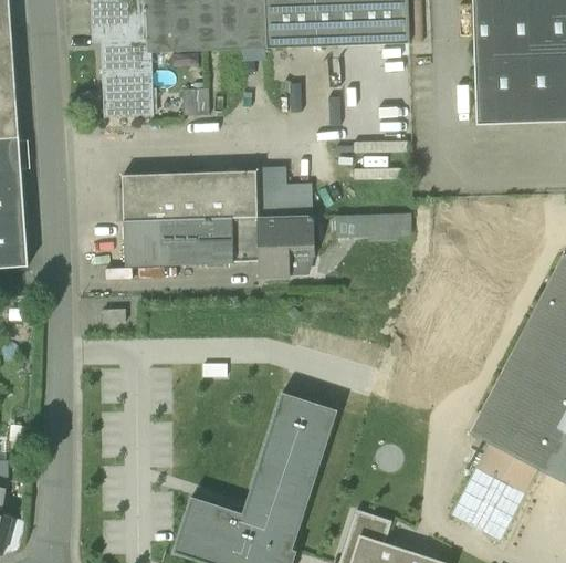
[(0,0),(0,138),(20,137),(9,0),(0,0)]
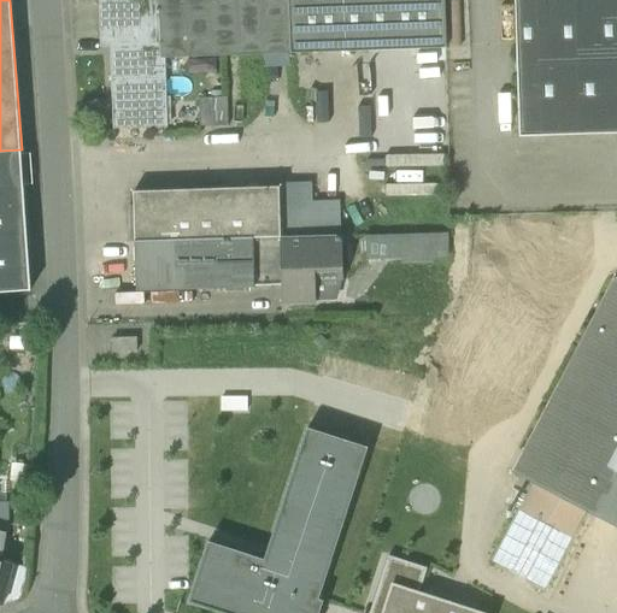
[(112,39),(116,127),(165,125),(163,57),(162,57),(158,0),(101,0),(103,40),(112,39)]
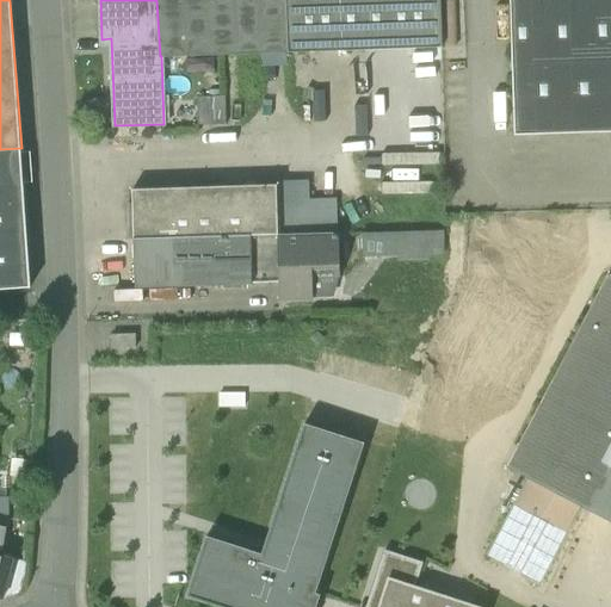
[(156,0),(160,56),(161,56),(443,45),(440,0),(156,0)]
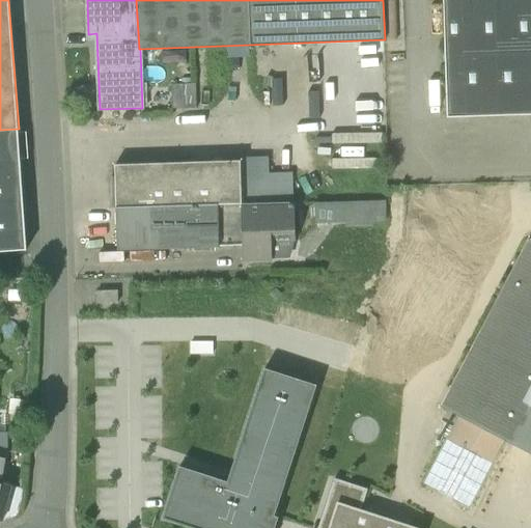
[(443,0),(447,116),(530,113),(530,0),(443,0)]
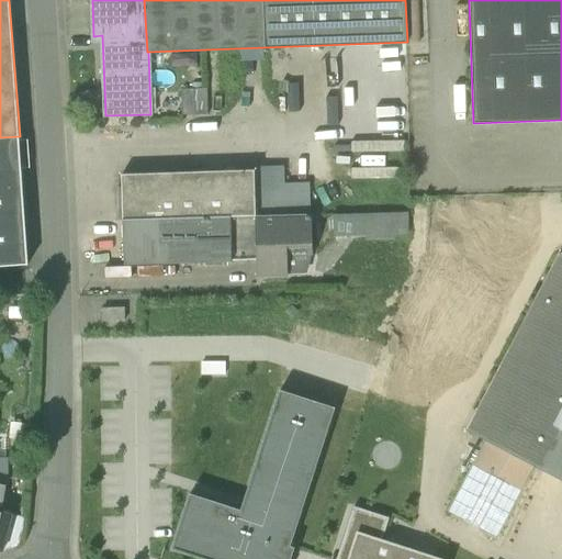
[(181,87),(182,113),(209,113),(208,87),(181,87)]
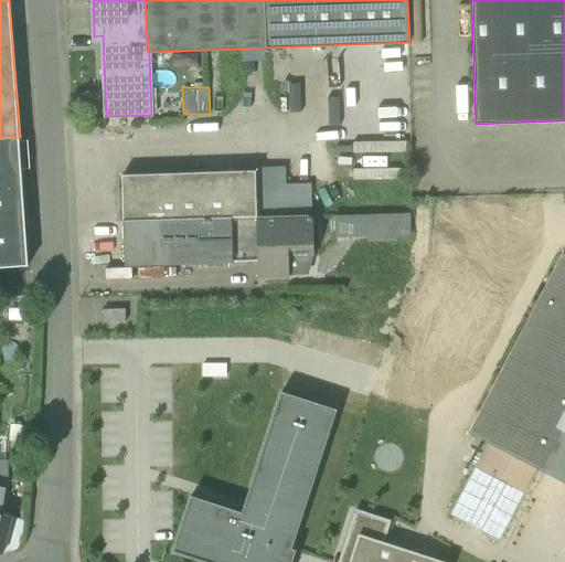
[(407,175),(406,136),(353,138),(354,177),(407,175)]
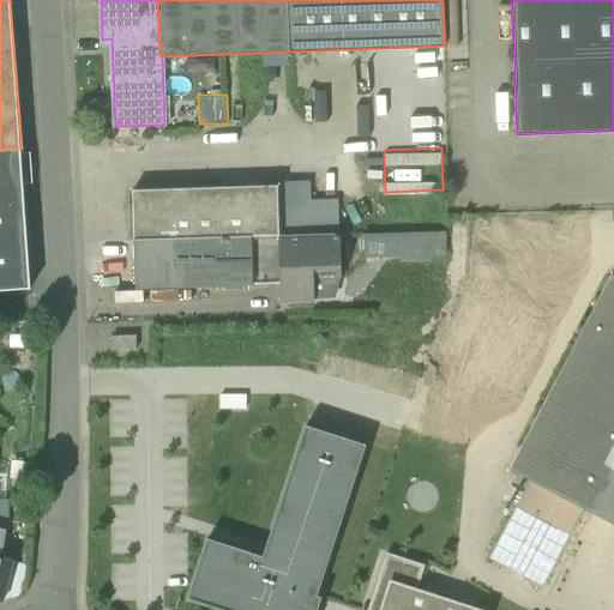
[(0,288),(31,287),(22,149),(0,150),(0,288)]
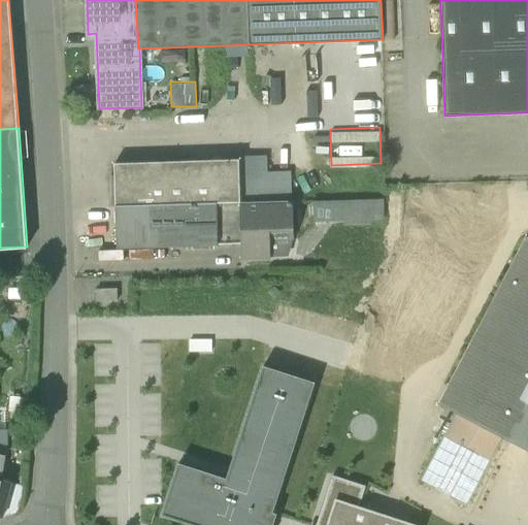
[(240,201),(267,201),(267,199),(267,174),(266,154),(239,155),(239,159),(240,201)]
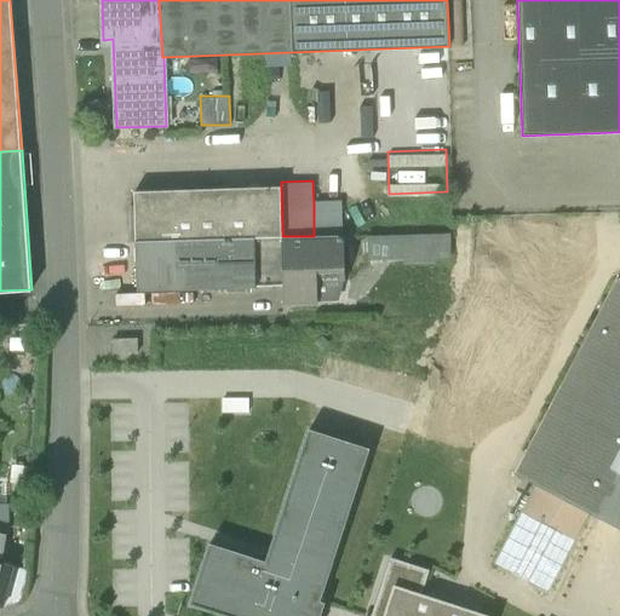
[(135,191),(136,241),(282,236),(281,186),(135,191)]
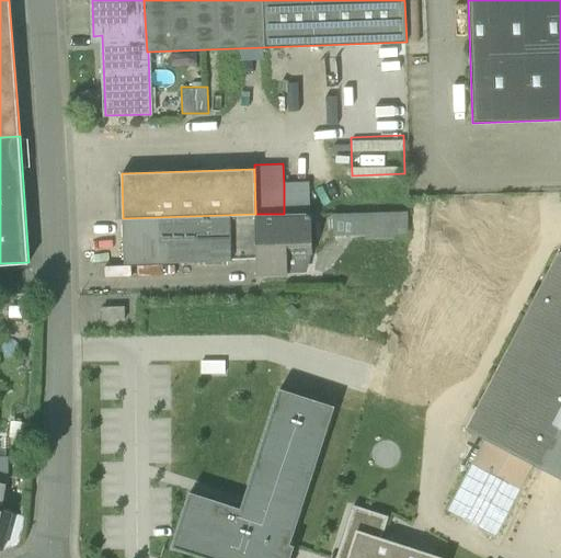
[(284,185),(284,212),(309,211),(309,184),(284,185)]
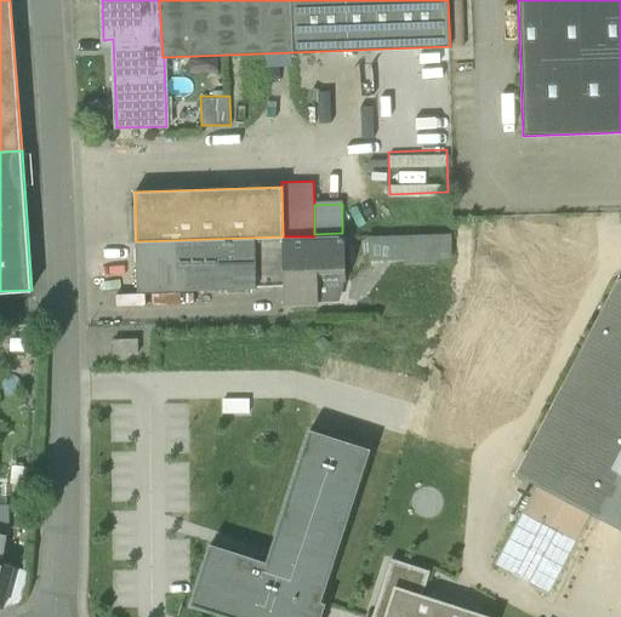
[(368,235),(369,260),(450,257),(451,233),(368,235)]
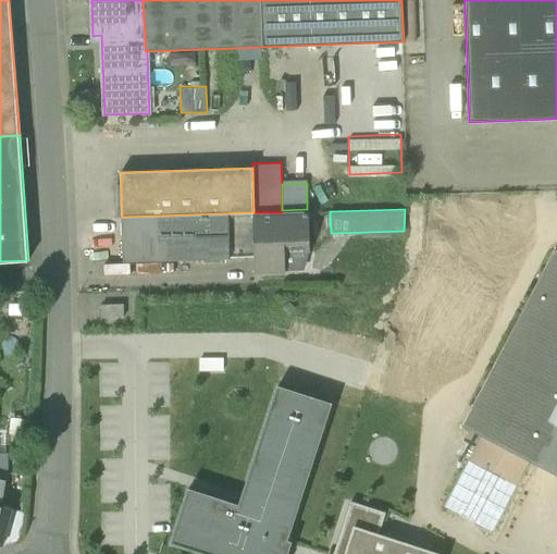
[(282,212),(254,212),(122,217),(123,260),(255,256),(256,272),(285,271),(285,270),(284,253),(309,251),(310,251),(308,211),(282,212)]
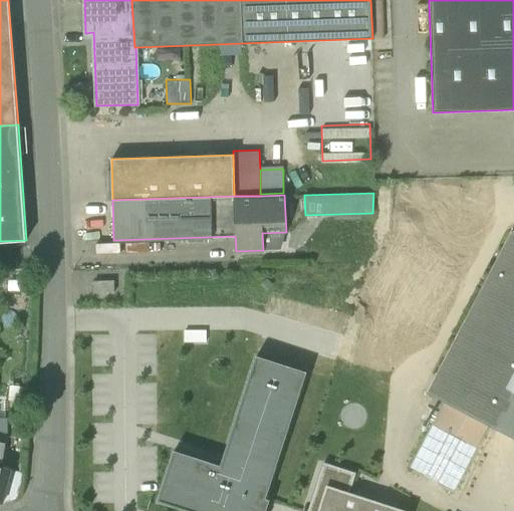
[(489,425),(513,438),(513,230),(512,230),(427,393),(444,402),(489,425)]
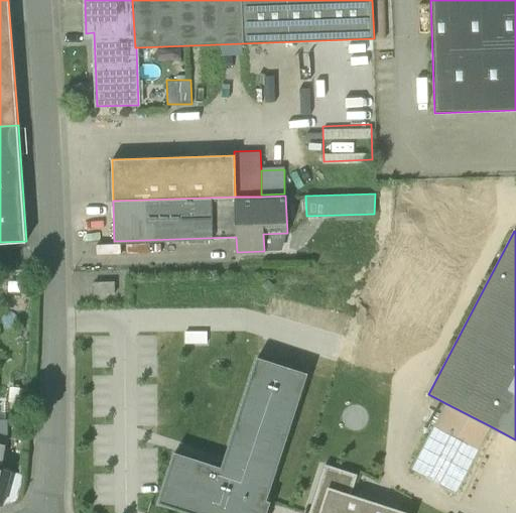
[(281,249),(286,233),(263,234),(264,250),(281,249)]
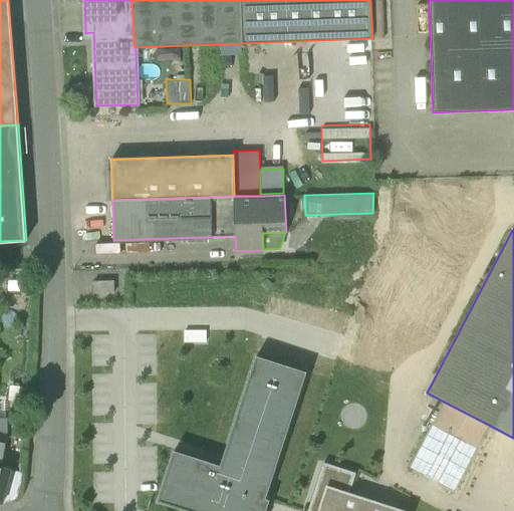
[(94,279),(94,290),(114,289),(114,278),(94,279)]
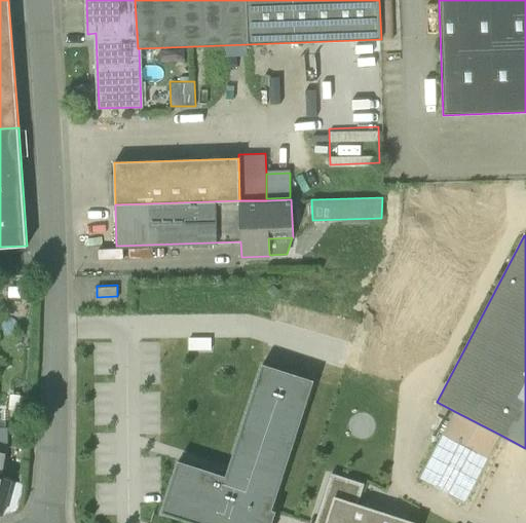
[(160,513),(193,522),(267,522),(271,510),(313,380),(262,363),(225,476),(178,460),(160,513)]
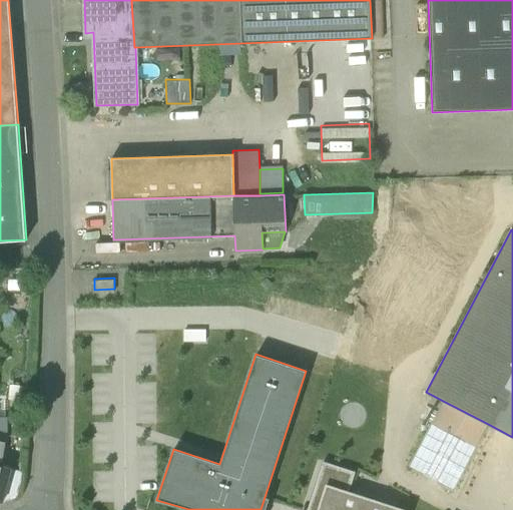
[(408,466),(454,490),(488,424),(443,401),(437,411),(431,422),(426,433),(408,466)]
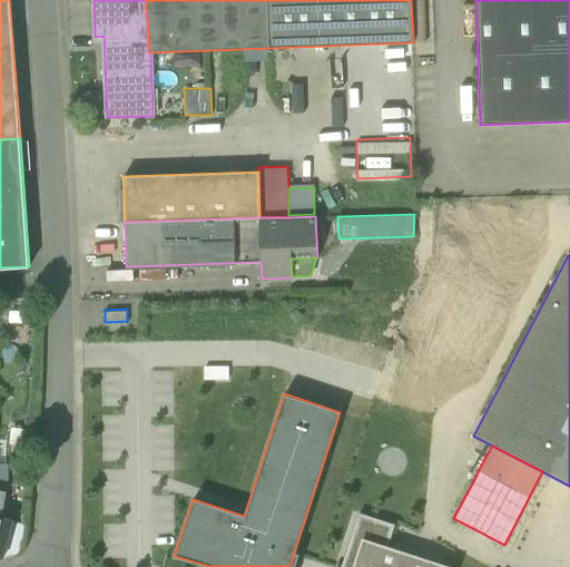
[(473,450),(467,462),(461,475),(473,481),(479,469),(485,457),(473,450)]
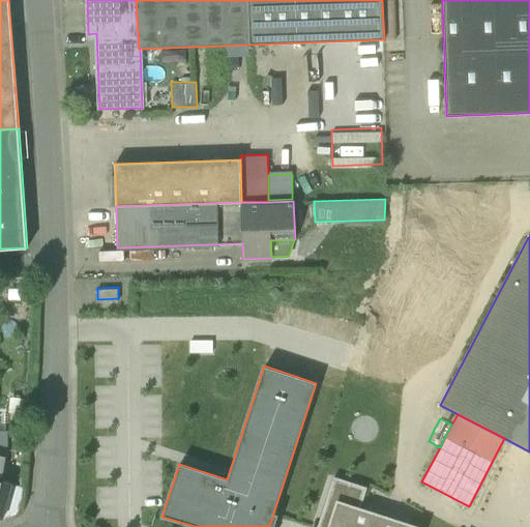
[(366,487),(334,476),(317,526),(414,526),(359,509),(366,487)]
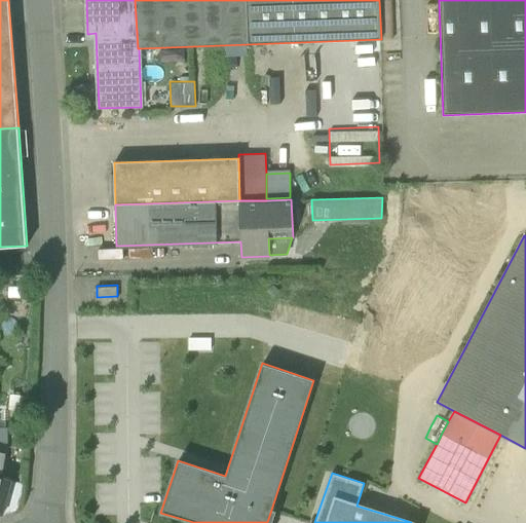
[(0,477),(0,513),(2,514),(11,480),(0,477)]
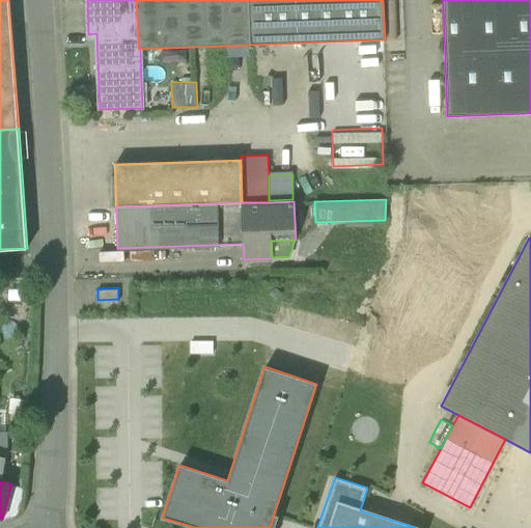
[(274,527),(279,516),(274,515),(270,527),(274,527)]
